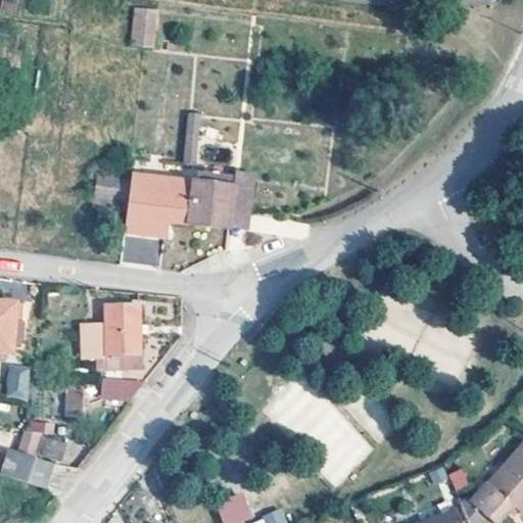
[(1,0),(1,11),(16,12),(16,0),(1,0)]
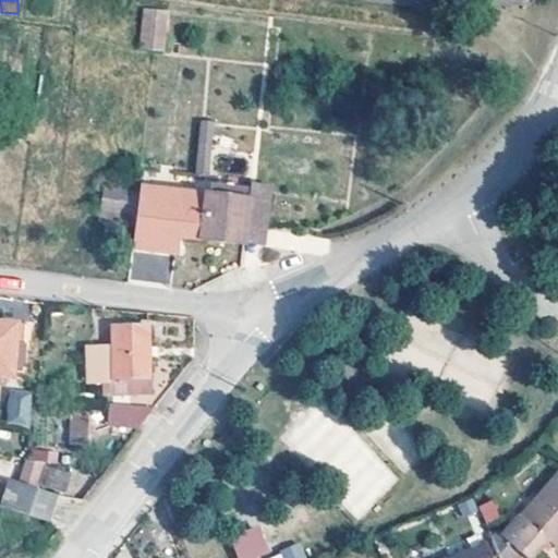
[(162,12),(141,10),(136,49),(157,52),(162,12)]
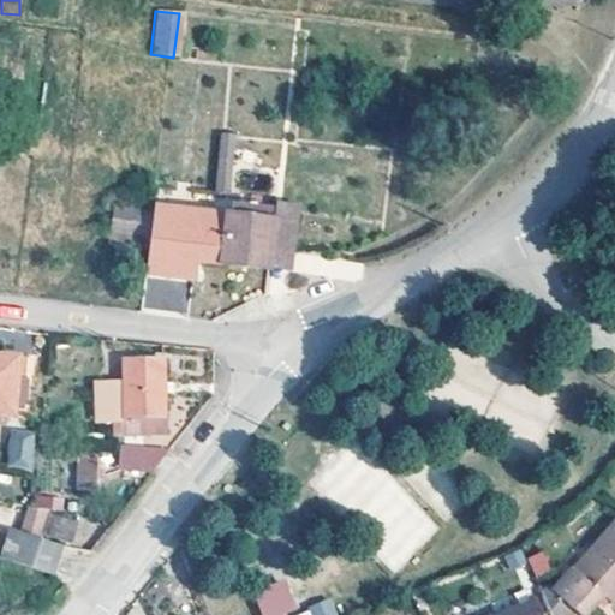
[(220,133),(215,191),(230,192),(233,135),(220,133)]
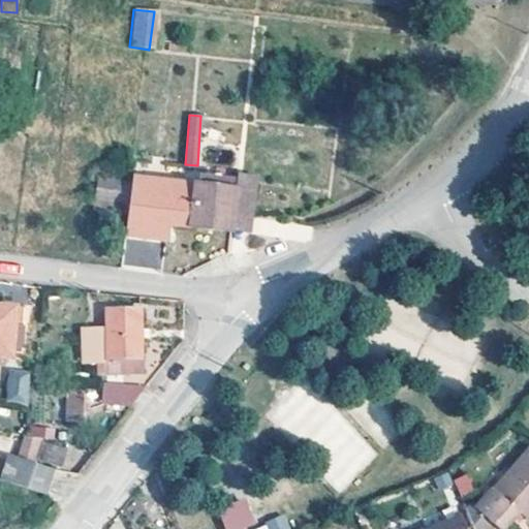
[(129,175),(128,181),(127,199),(123,232),(163,238),(164,221),(228,228),(232,188),(192,183),(129,175)]
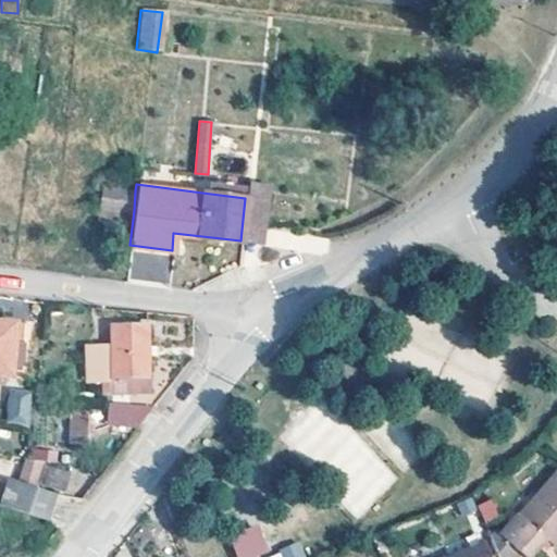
[(265,186),(247,184),(245,198),(240,240),(259,243),(265,186)]
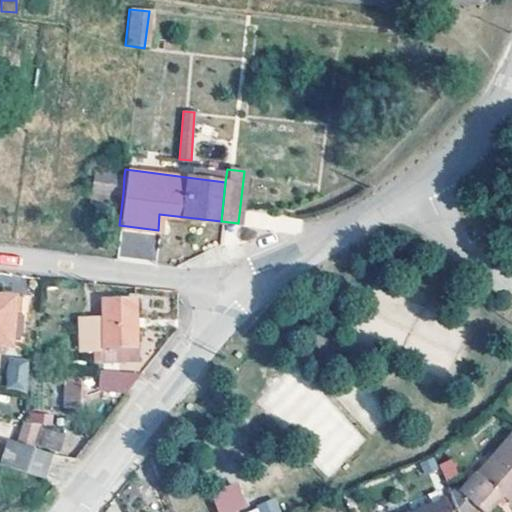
[(124,175),(96,173),(95,190),(123,193),(124,175)]
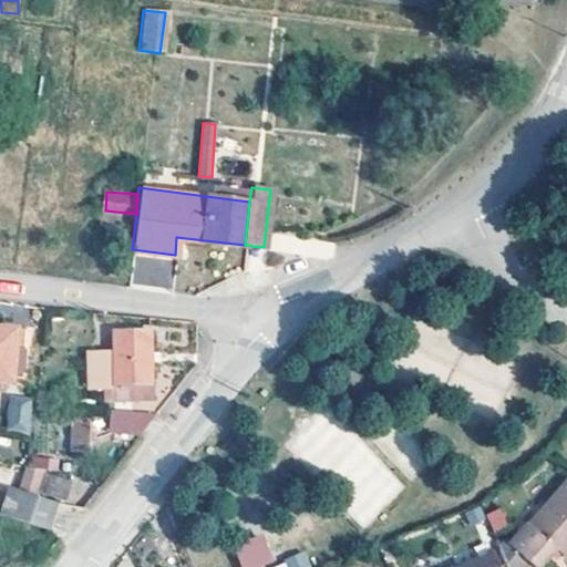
[(0,380),(10,381),(14,326),(0,325),(0,380)]
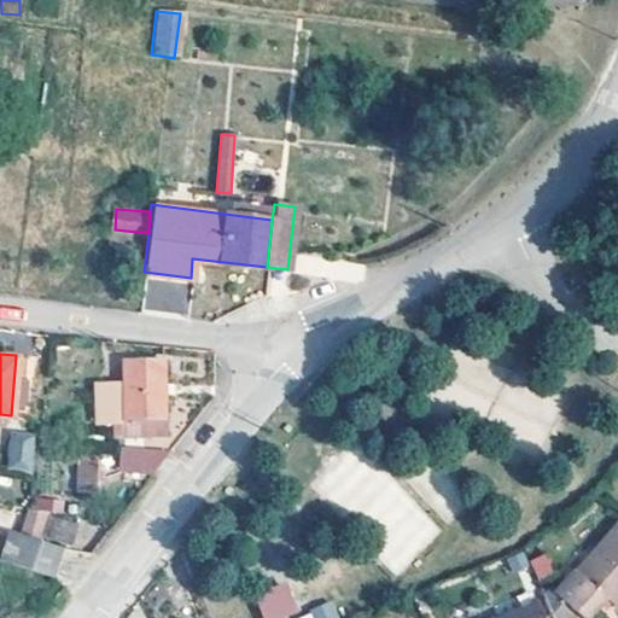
[(136,418),(145,418),(145,432),(161,432),(159,357),(122,357),(122,392),(98,392),(98,432),(122,432),(122,418),(136,418)]
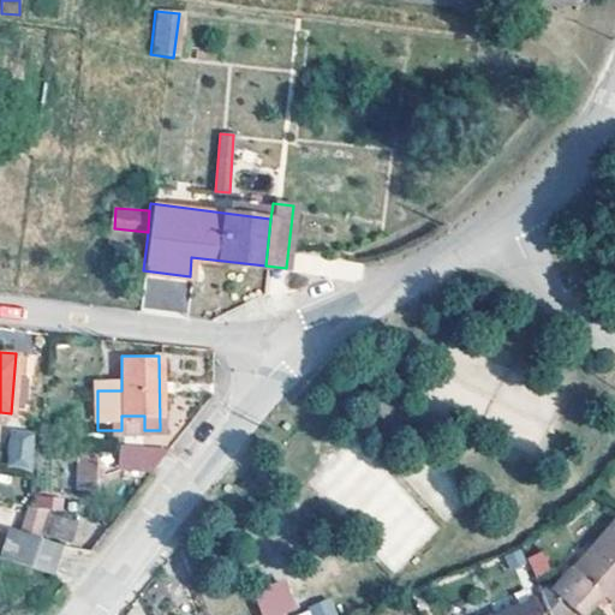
[(144,430),(144,416),(136,416),(121,416),(121,430),(144,430)]
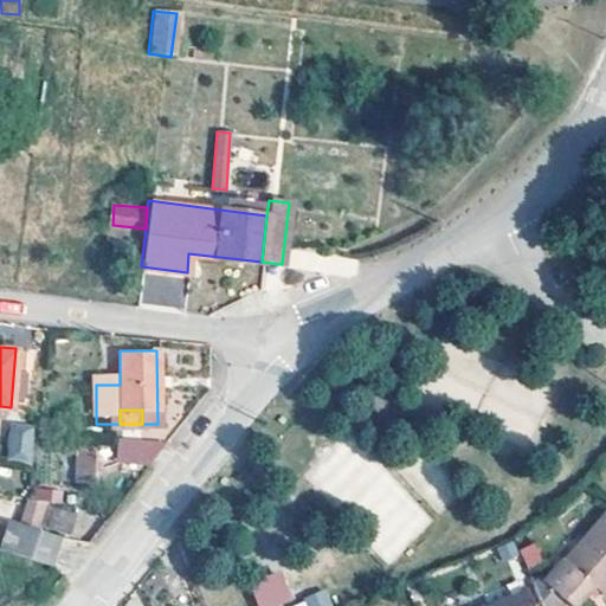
[(8,462),(33,462),(33,424),(8,424),(8,462)]
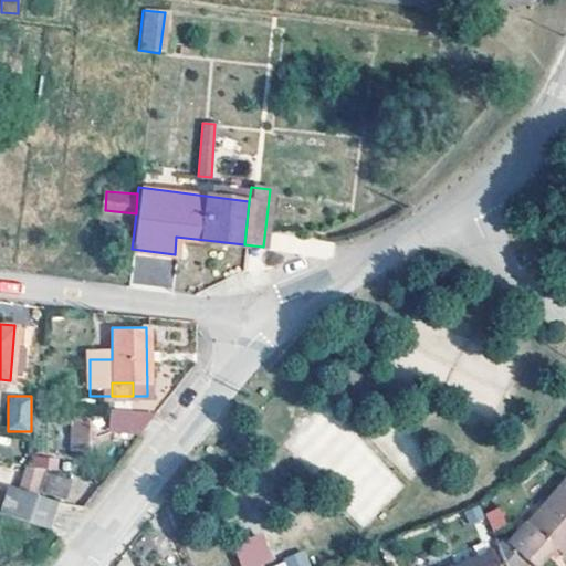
[(152,411),(109,410),(107,431),(135,432),(152,411)]
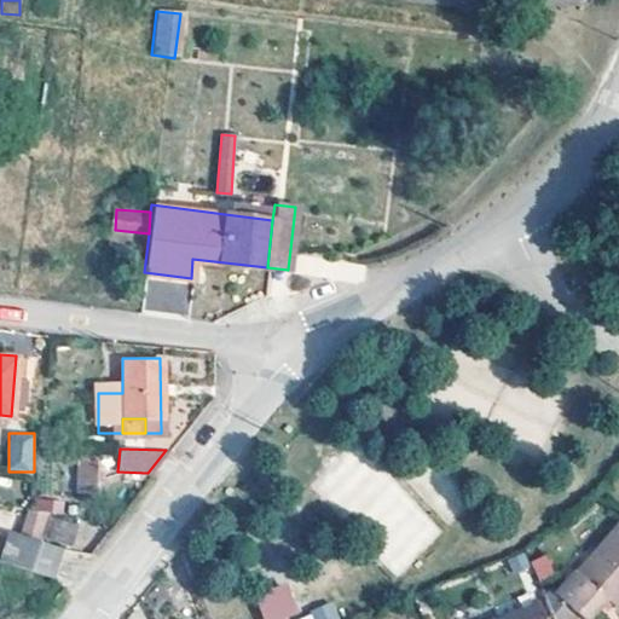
[(94,452),(76,452),(75,490),(93,490),(94,452)]
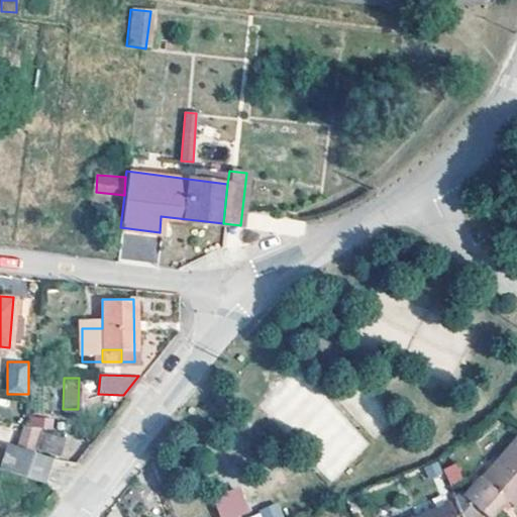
[(62,435),(38,429),(33,448),(56,454),(62,435)]
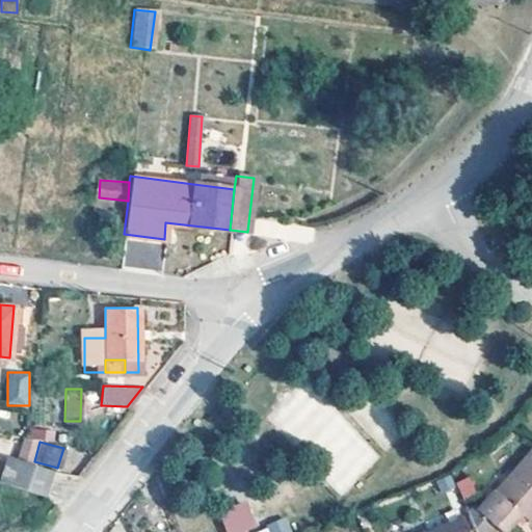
[(482,512),(490,531),(491,531),(496,528),(502,531),(504,531),(522,513),(528,520),(531,514),(531,448),(480,506),(482,512)]
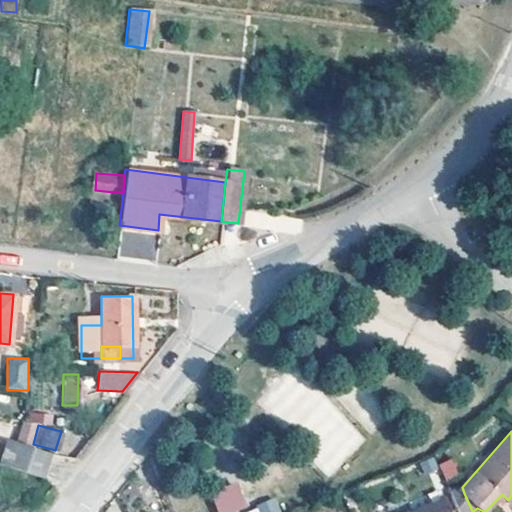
[(48,453),(14,443),(8,465),(41,475),(48,453)]
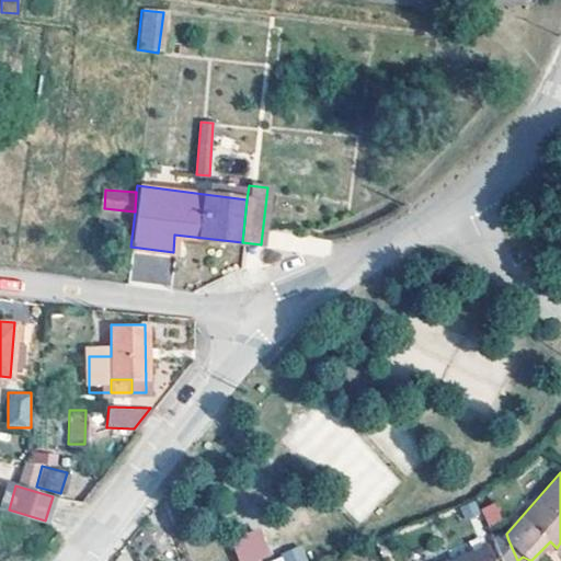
[(480,508),(488,526),(503,519),(495,502),(480,508)]
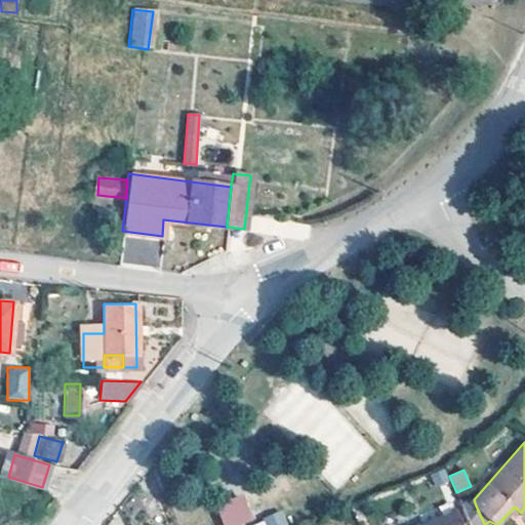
[(223,524),(237,524),(252,521),(245,495),(216,501),(223,524)]
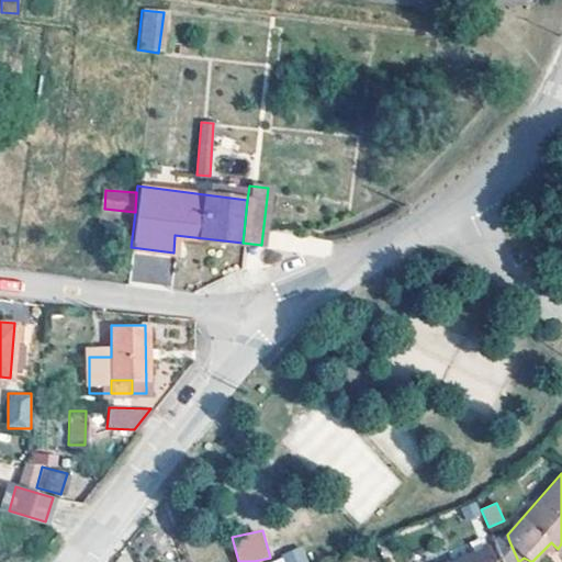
[(504,561),(518,561),(509,541),(502,536),(496,542),(504,561)]
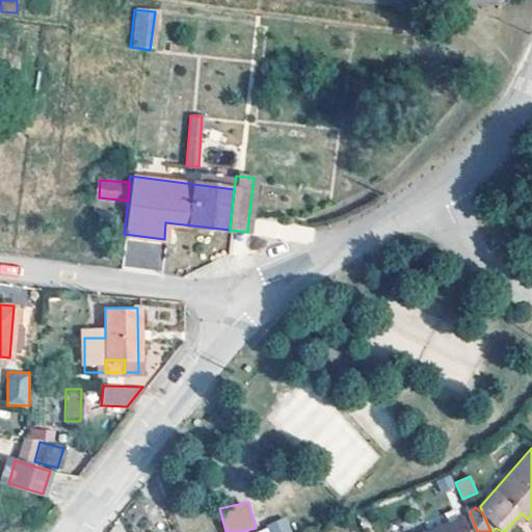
[(470,531),(462,516),(426,531),(470,531)]
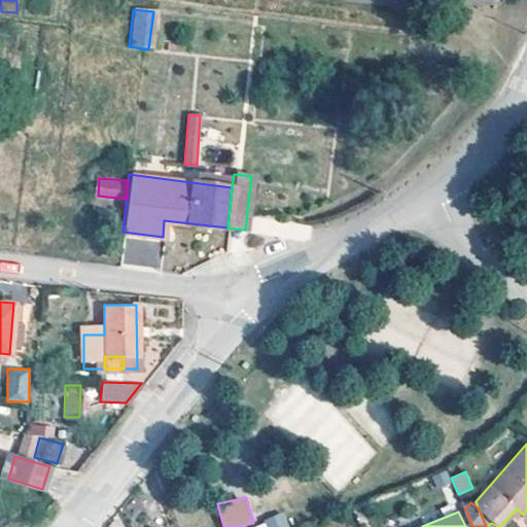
[(251,526),(290,526),(285,513),(251,525),(251,526)]
